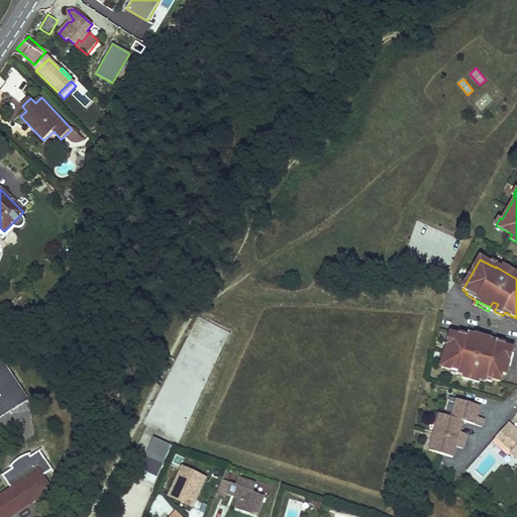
[(498,304),(493,302),(490,307),(488,311),(495,315),(496,312),(494,311),(498,304)]
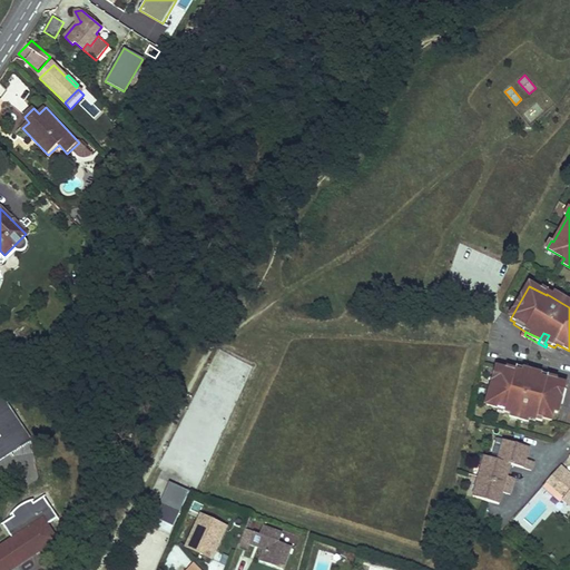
[(212,363),(157,467),(193,485),(255,369),(242,362),(235,374),(212,363)]
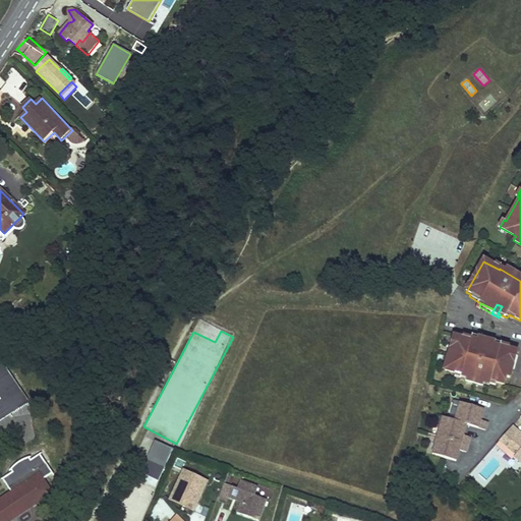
[(472,343),(454,338),(451,353),(446,372),(462,375),(461,378),(491,385),(491,382),(505,385),(507,378),(511,379),(518,352),(501,348),(496,346),(493,346),(491,353),(485,351),(486,344),(472,340),(472,343)]
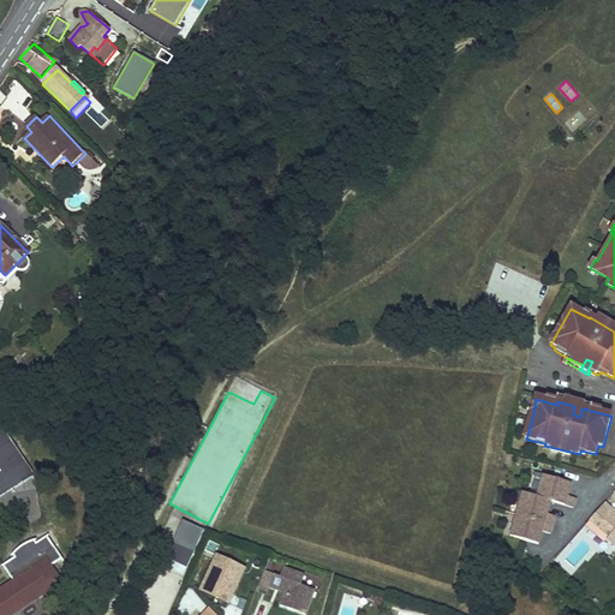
[(586,404),(575,401),(574,406),(573,415),(580,417),(581,408),(585,408),(586,404)]
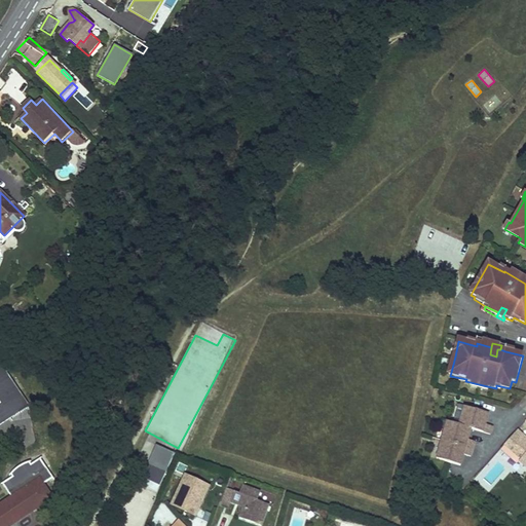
[(1,367),(0,367),(0,374),(5,378),(12,387),(19,397),(22,409),(27,405),(1,367)]
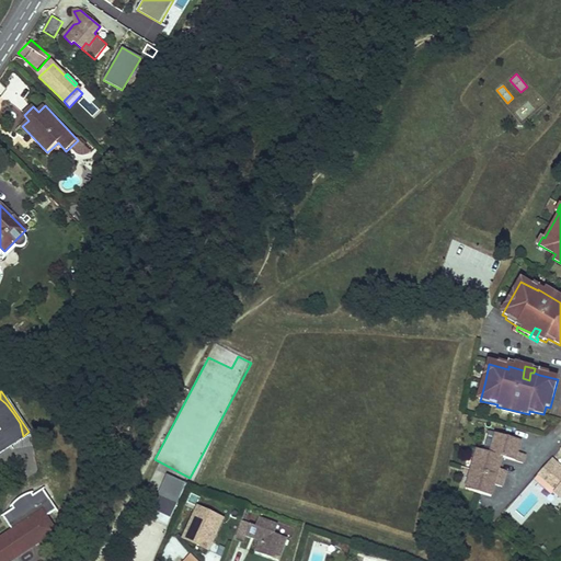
[(0,431),(1,431),(10,444),(23,436),(20,423),(13,413),(6,403),(0,399),(0,431)]
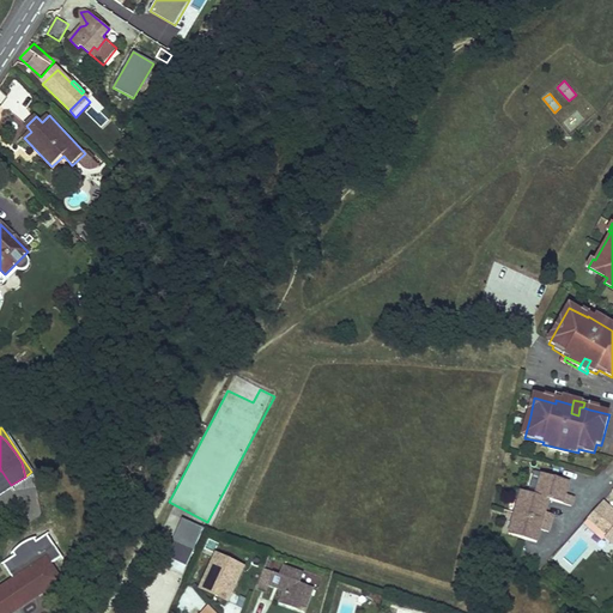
[(1,471),(0,471),(0,492),(11,485),(1,471)]
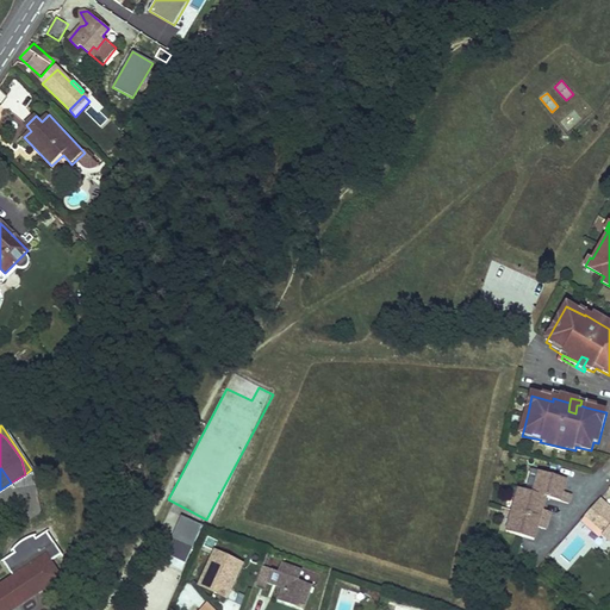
[(568,479),(540,472),(534,496),(518,491),(508,535),(536,542),(540,530),(548,531),(553,514),(545,511),(548,499),(570,504),(572,495),(565,493),(568,479)]
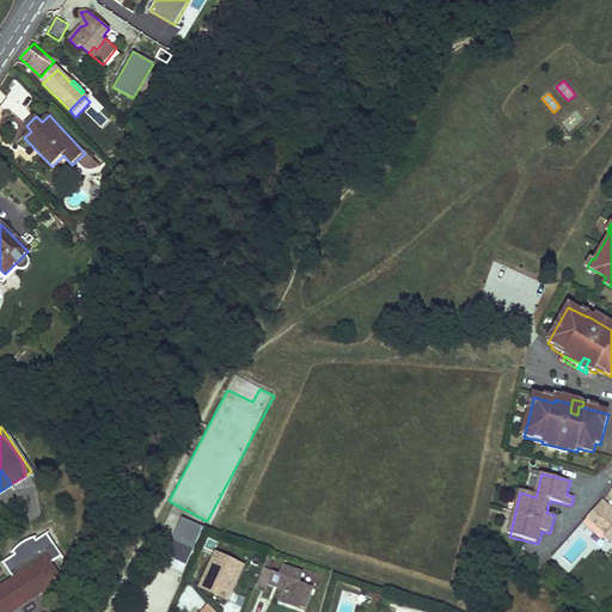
[(611,510),(600,525),(610,532),(605,538),(611,543),(611,510)]
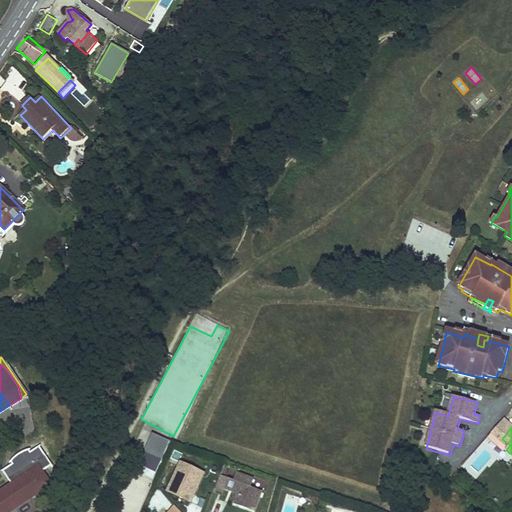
[(171,440),(154,433),(150,441),(155,443),(151,453),(146,451),(141,448),(135,462),(157,471),(171,440)]
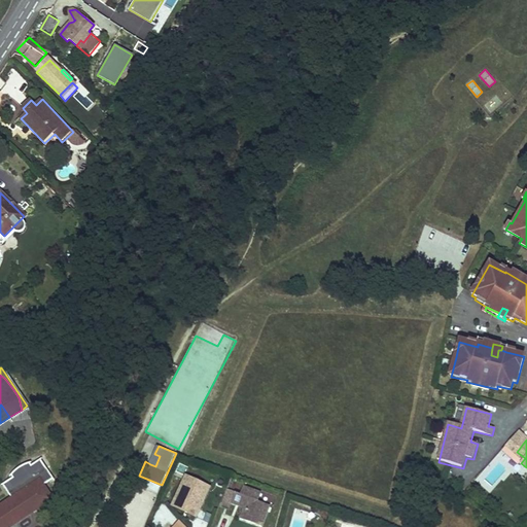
[(525,458),(517,452),(514,456),(521,463),(525,458)]
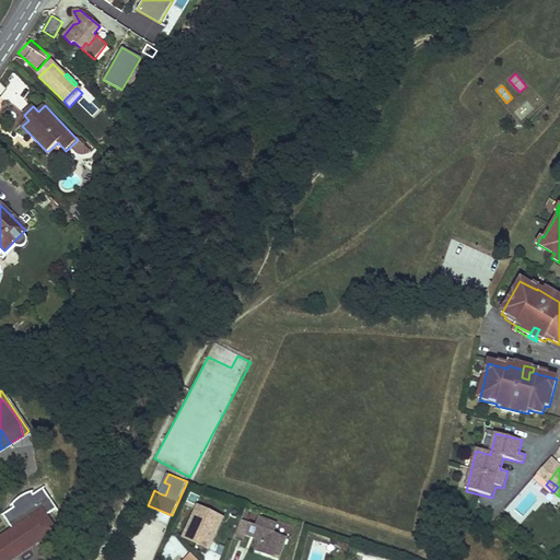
[(170,485),(164,482),(160,493),(165,496),(170,485)]
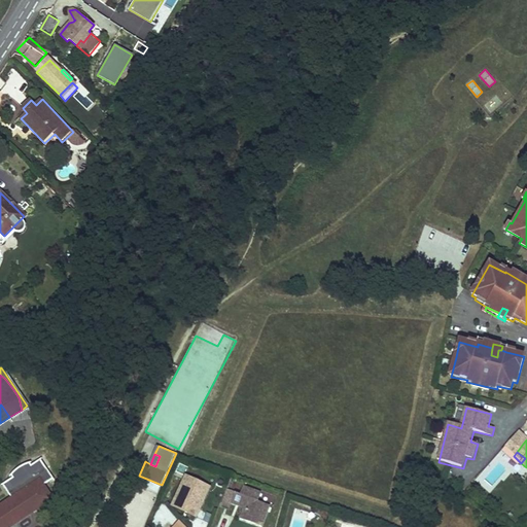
[(0,526),(9,526),(54,499),(43,485),(54,479),(41,459),(32,465),(30,462),(27,462),(25,463),(22,464),(20,465),(18,467),(15,468),(13,470),(11,472),(10,475),(12,478),(2,484),(11,498),(0,504),(0,526)]
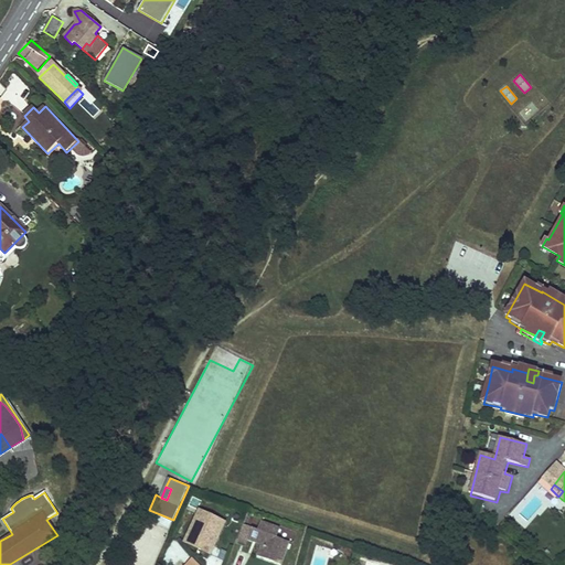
[(182,543),(211,556),(227,521),(199,508),(182,543)]
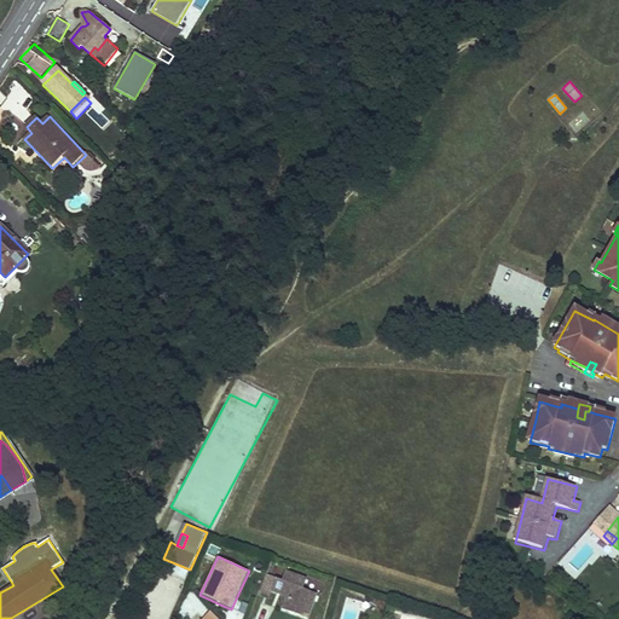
[(308,618),(318,594),(304,589),(307,578),(287,571),(283,582),(267,576),(261,594),(270,597),(272,591),(287,597),(282,609),(308,618)]
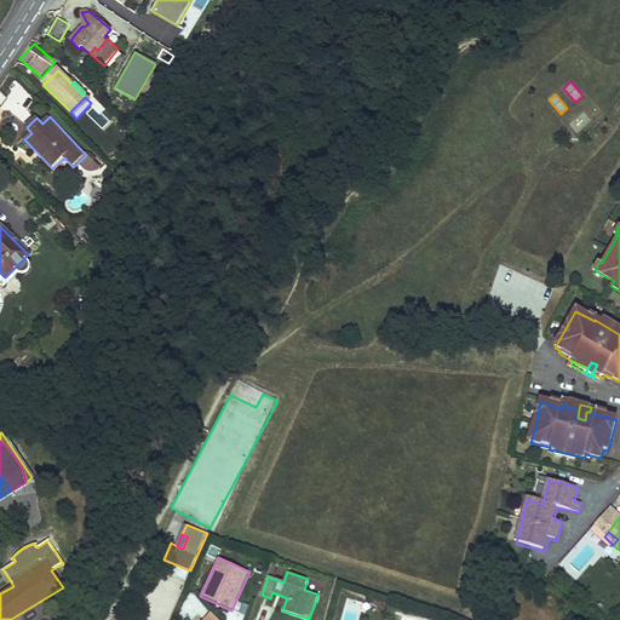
[(188,595),(178,613),(191,619),(200,619),(208,606),(188,595)]
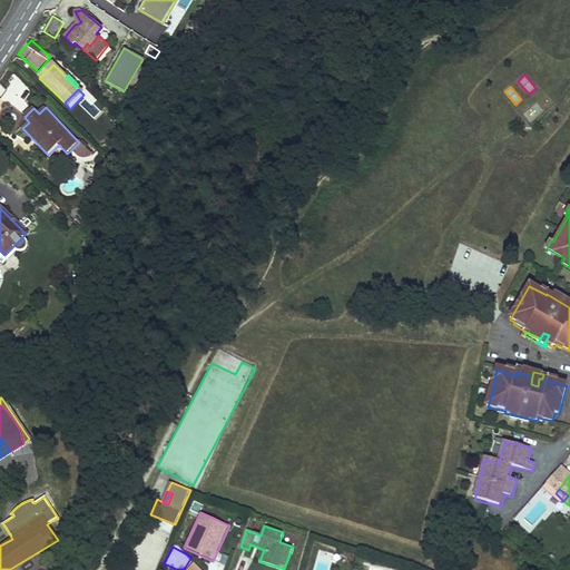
[(217,551),(214,558),(225,563),(228,557),(217,551)]
